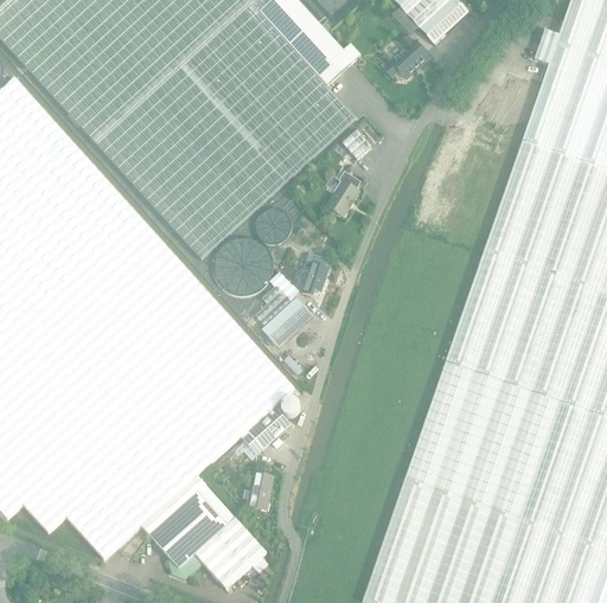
[(358,116),(328,84),(261,10),(270,0),(7,0),(0,7),(0,37),(202,258),(358,116)]
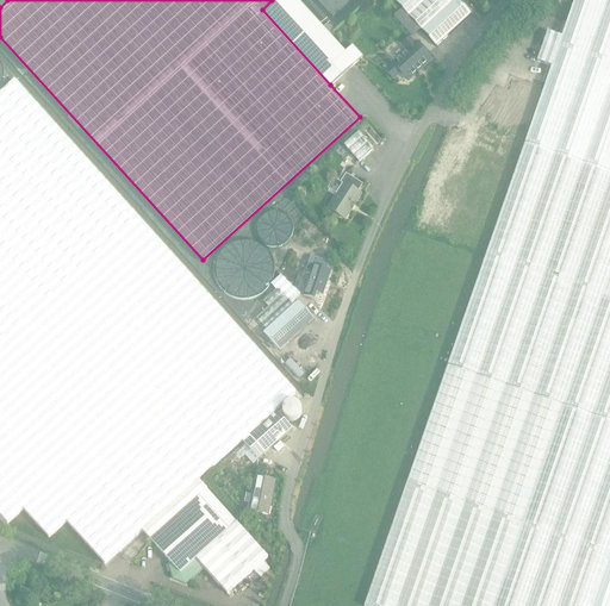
[(347,49),(303,0),(272,0),(262,10),(330,85),(365,54),(354,42),(347,49)]
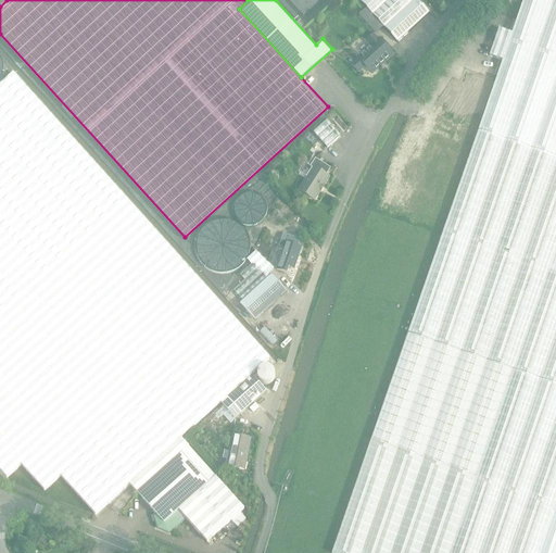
[(498,27),(490,54),(503,59),(474,142),(408,331),(331,551),(339,552),(555,552),(555,0),(522,0),(512,32),(498,27)]
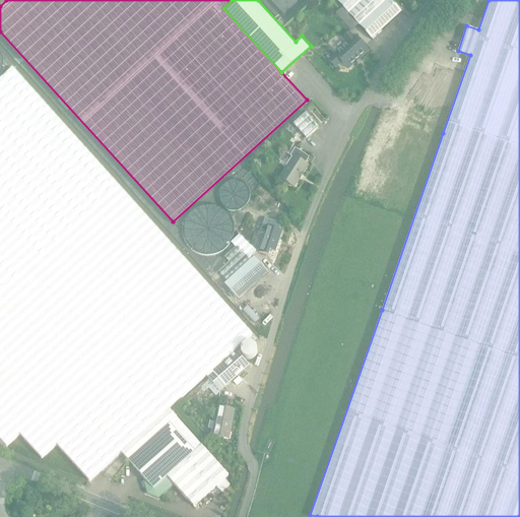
[(338,0),(371,38),(401,10),(393,0),(338,0)]
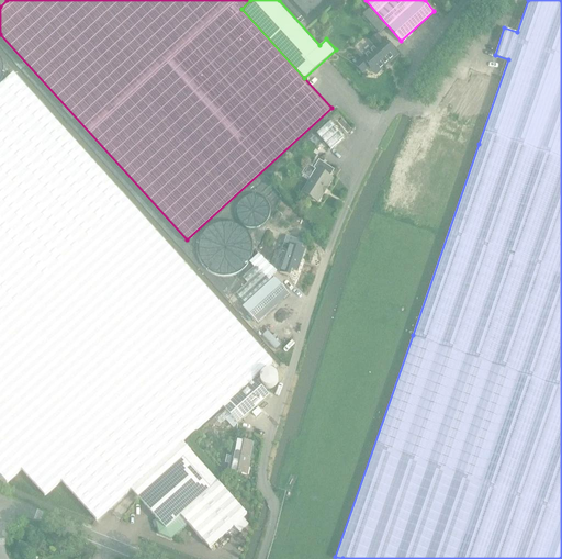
[(355,64),(361,70),(369,65),(375,73),(384,65),(383,64),(396,53),(396,54),(397,53),(383,36),(381,37),(377,33),(370,40),(374,44),(361,56),(362,57),(355,64)]
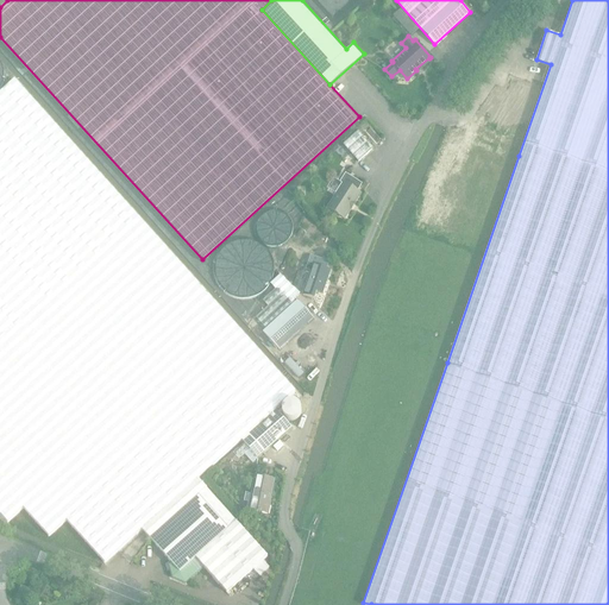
[(242,439),(276,408),(272,404),(292,389),(13,77),(0,89),(0,511),(6,520),(23,505),(48,534),(66,517),(102,559),(140,525),(199,477),(242,439)]
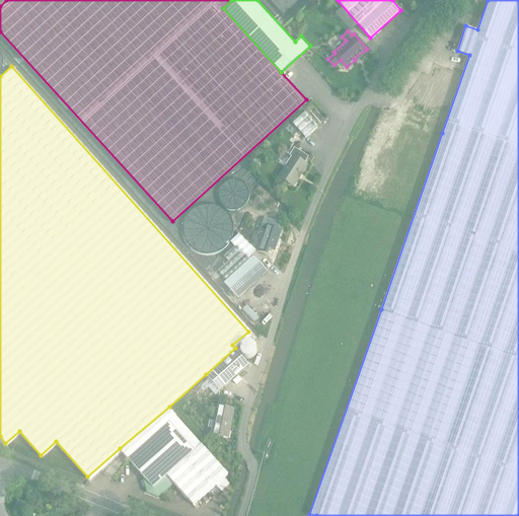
[(304,109),(292,121),(305,135),(317,124),(304,109)]
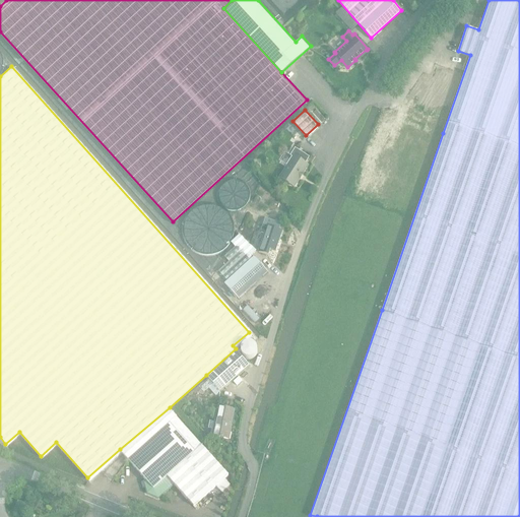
[(294,154),(280,175),(294,184),(299,176),(300,176),(303,172),(302,171),(308,163),(305,160),(309,154),(296,146),(290,153),(294,154)]
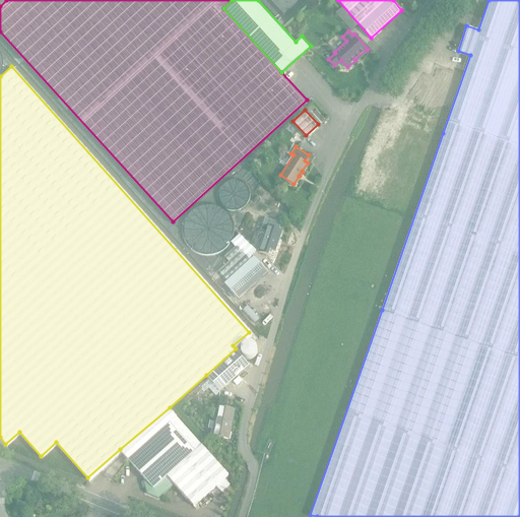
[(250,155),(246,159),(250,165),(255,160),(250,155)]
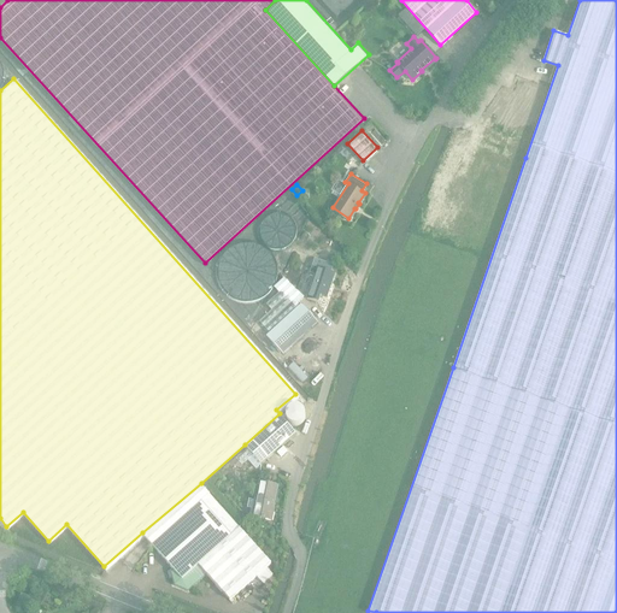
[(334,272),(330,271),(333,264),(315,257),(310,271),(316,273),(307,296),(318,300),(321,293),(327,295),(334,272)]
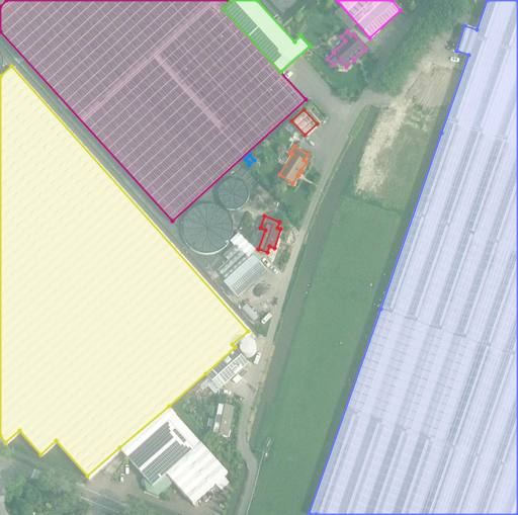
[(251,252),(255,248),(240,231),(231,240),(235,245),(224,254),(229,259),(219,268),(228,278),(225,281),(238,295),(266,270),(251,252)]
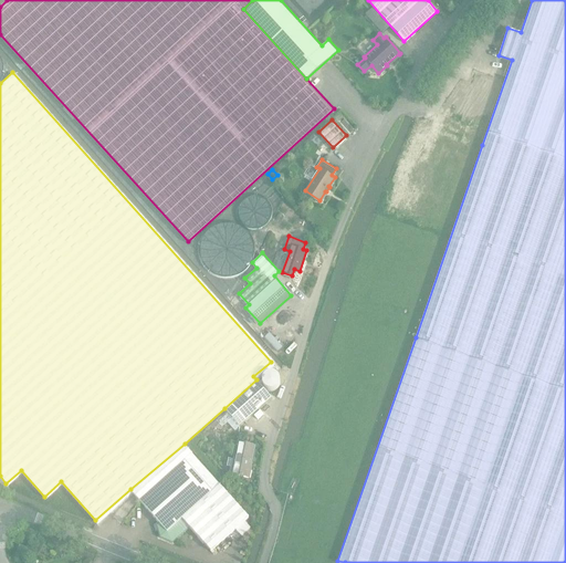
[(270,330),(264,335),(278,350),(283,345),(276,339),(280,336),(276,334),(274,336),(270,330)]
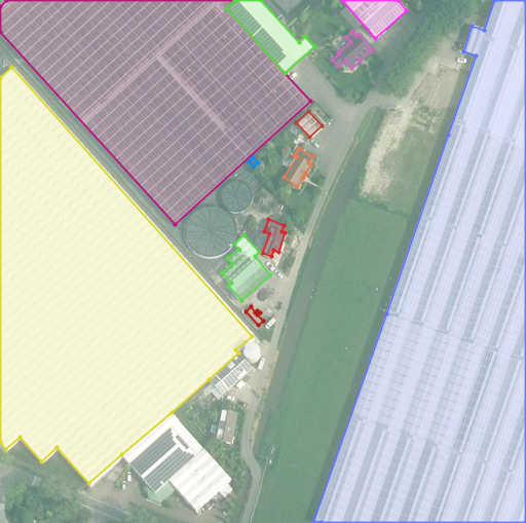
[(252,369),(238,352),(209,379),(211,381),(215,386),(222,395),(252,369)]
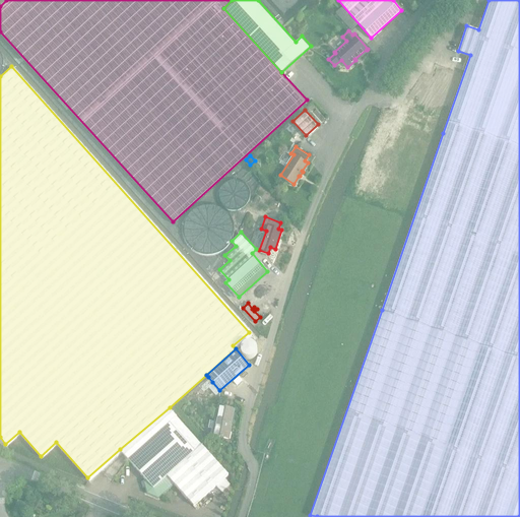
[(239,375),(234,379),(237,383),(242,378),(239,375)]
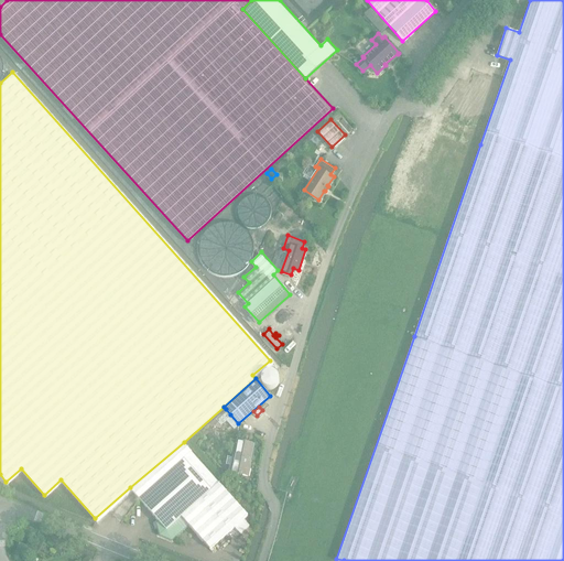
[(226,409),(216,418),(221,423),(227,418),(230,414),(226,409)]
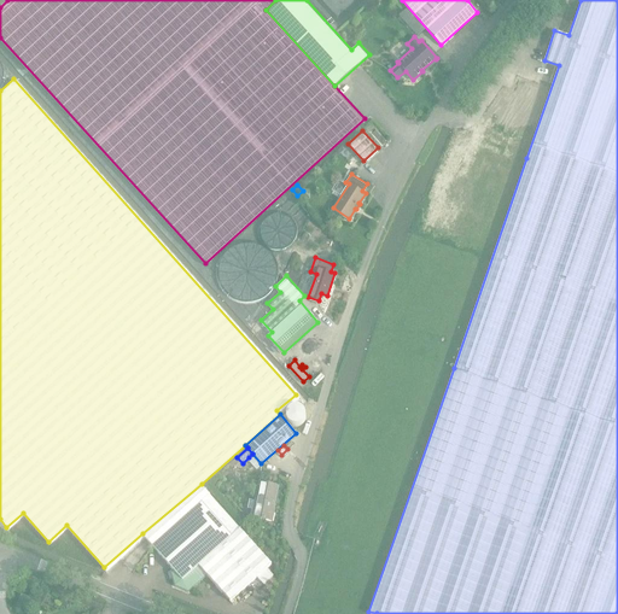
[(252,454),(249,457),(256,467),(261,463),(252,454)]
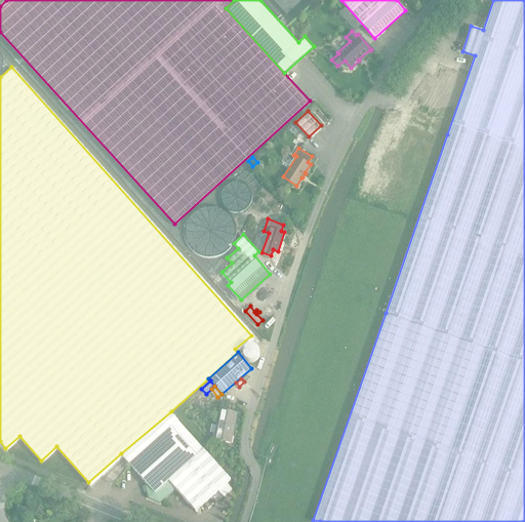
[(231,441),(237,413),(220,409),(214,438),(231,441)]
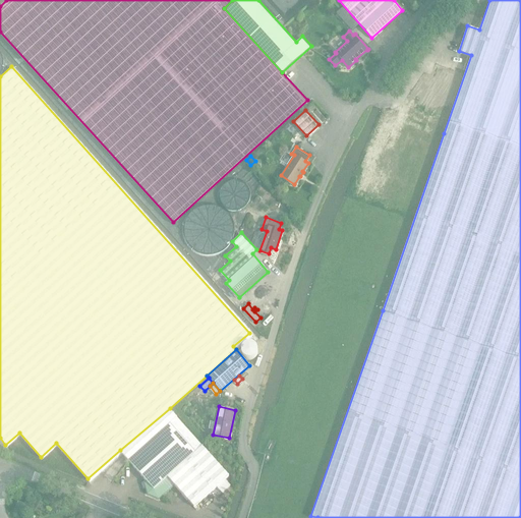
[(229,473),(170,408),(120,450),(146,478),(143,480),(148,493),(159,498),(174,483),(194,505),(217,484),(225,477),(229,473)]
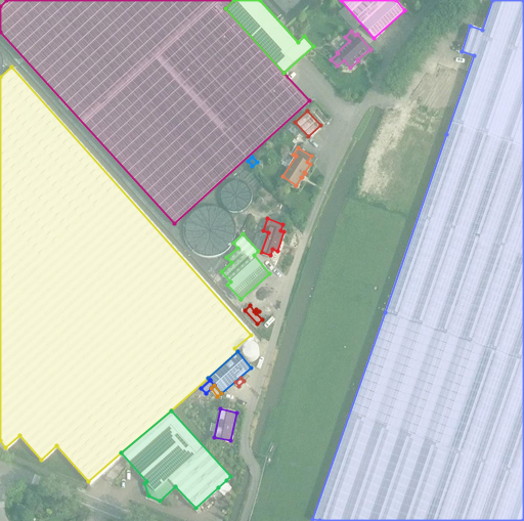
[(226,480),(218,487),(223,493),(225,491),(230,487),(231,486),(226,480)]
